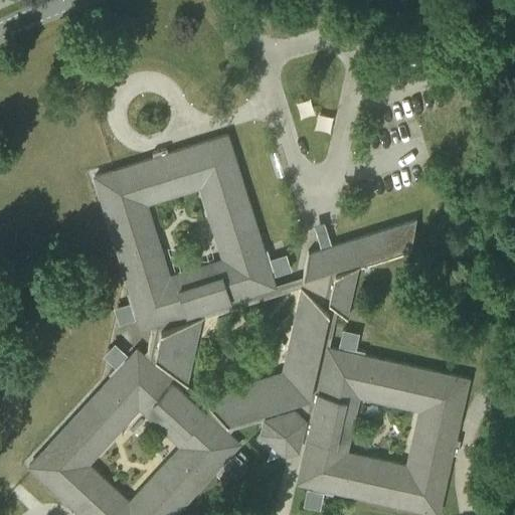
[(146,133),(147,137),(161,133),(160,128),(146,133)]
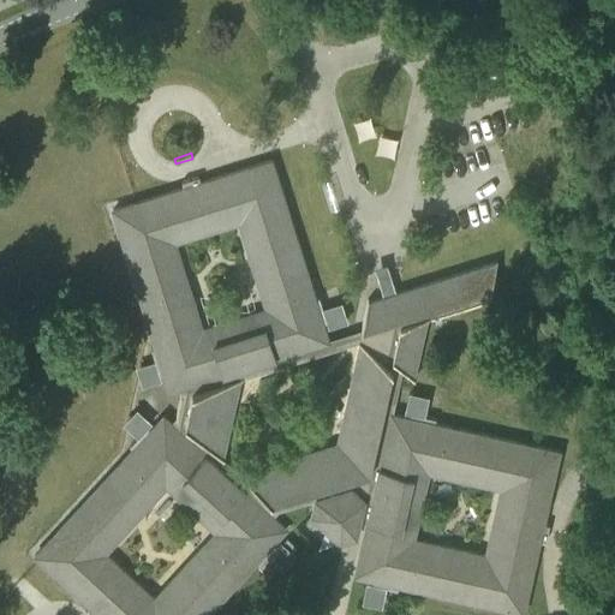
[(538,542),(545,543),(549,525),(543,524),(543,523),(559,452),(435,424),(435,419),(423,416),(411,413),(410,418),(392,415),(402,370),(415,381),(415,378),(412,377),(425,320),(488,300),(497,260),(495,261),(495,263),(368,302),(369,299),(368,299),(360,329),(327,340),(322,323),(326,321),(322,308),(318,297),(314,298),(272,161),(201,183),(198,177),(181,181),(184,187),(113,210),(156,348),(151,350),(155,362),(159,374),(163,372),(169,390),(178,388),(181,395),(175,417),(171,423),(163,417),(150,430),(147,428),(138,436),(130,446),(133,449),(35,556),(89,605),(85,610),(89,614),(206,614),(255,562),(258,566),(268,555),(276,547),(273,543),(285,530),(273,518),(279,512),(315,500),(311,515),(339,541),(354,535),(357,525),(365,527),(354,575),(372,580),(372,585),(384,587),(398,590),(398,585),(523,614),(538,542)]
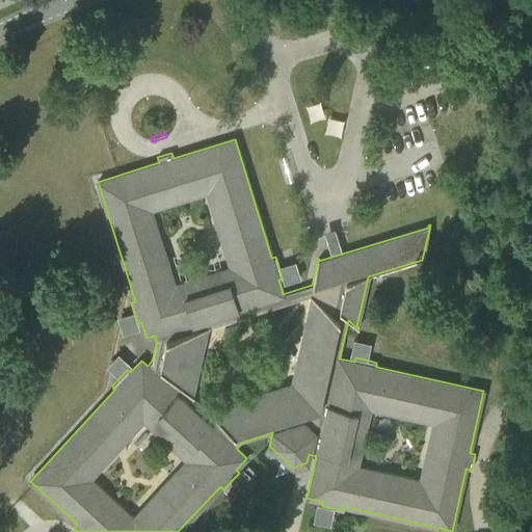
[(278,266),(282,277),(284,283),(299,277),(294,261),(278,266)]
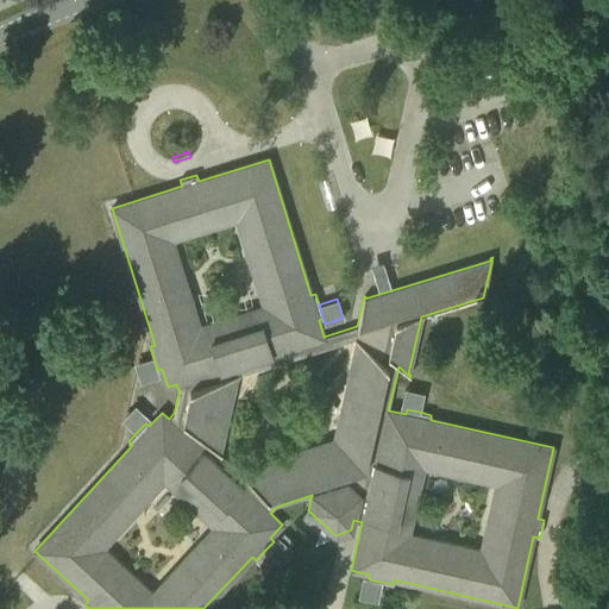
[(157,370),(154,358),(136,364),(142,383),(159,377),(157,370)]
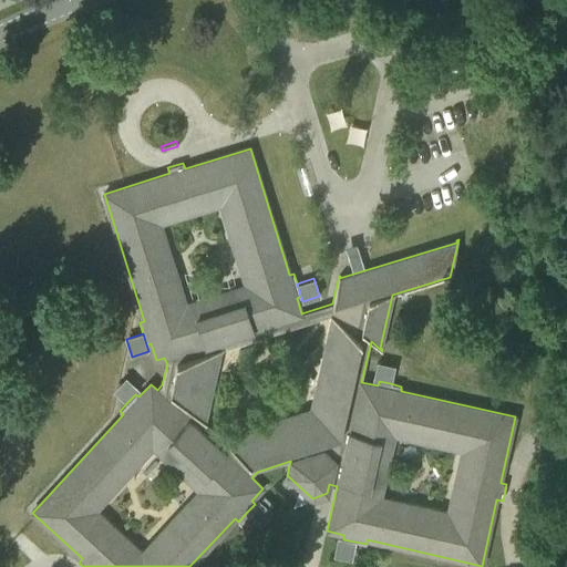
[(379,381),(390,383),(393,367),(375,362),(372,380),(379,381)]
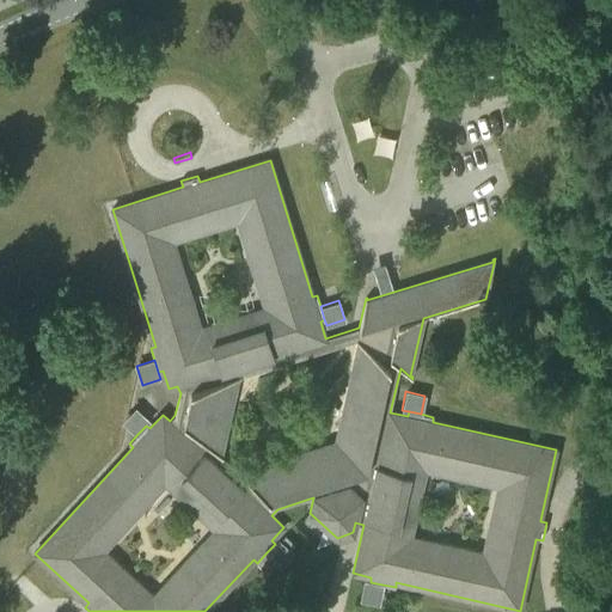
[(124,421),(138,434),(146,426),(151,420),(138,407),(124,421)]
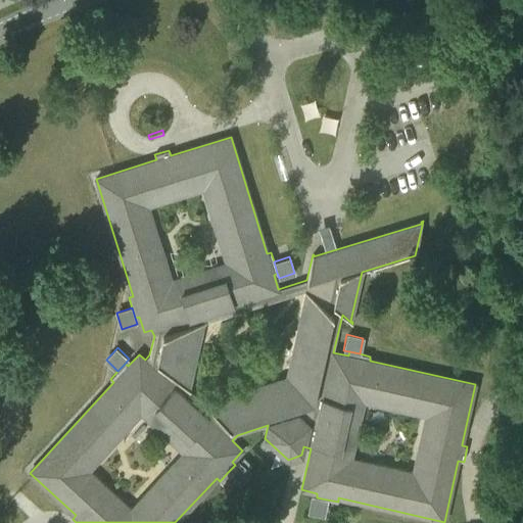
[(239,460),(235,465),(228,472),(239,483),(251,471),(239,460)]
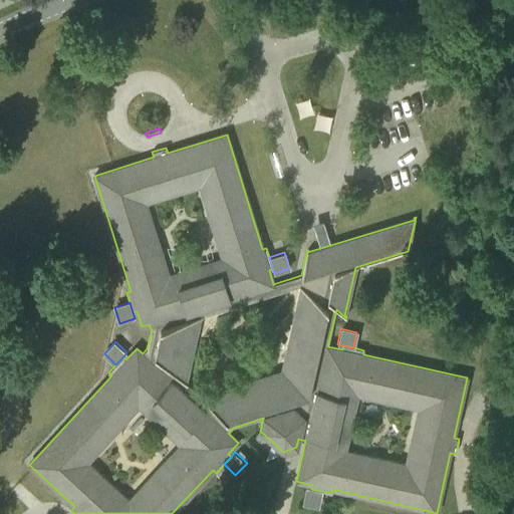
[(317,507),(321,491),(311,489),(305,487),(301,503),(317,507)]
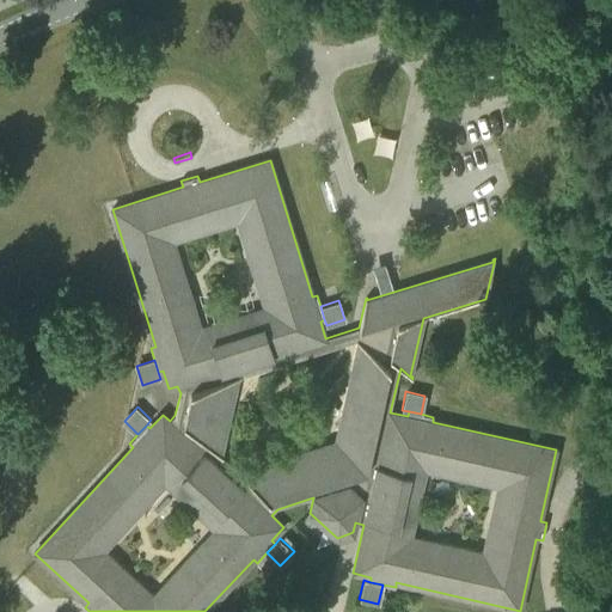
All buildings are outlined.
